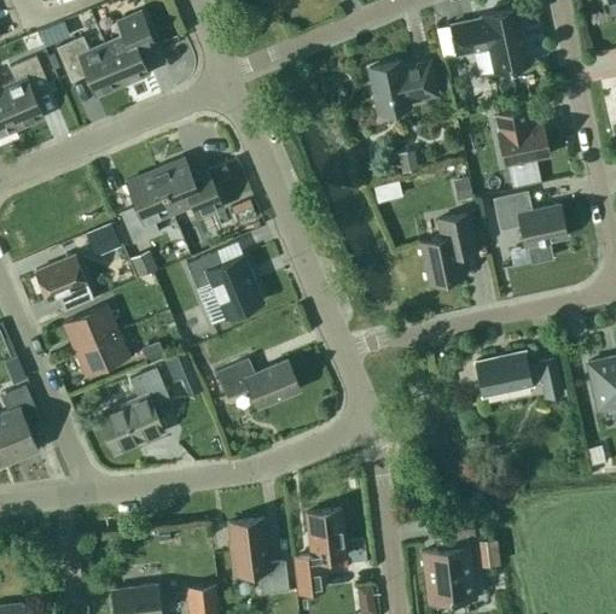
[(529,66),(517,10),(482,17),(483,19),(451,27),(457,56),(476,52),(481,76),(529,66)]
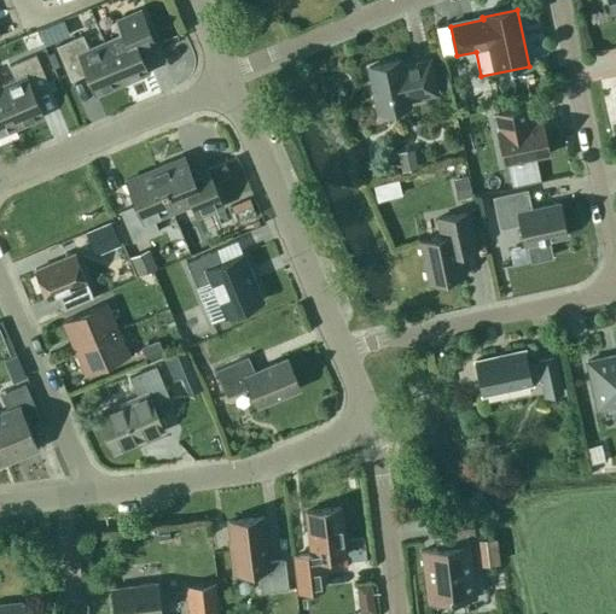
[(105,45),(123,88),(150,76),(138,51),(155,44),(141,13),(115,24),(121,39),(105,45)]
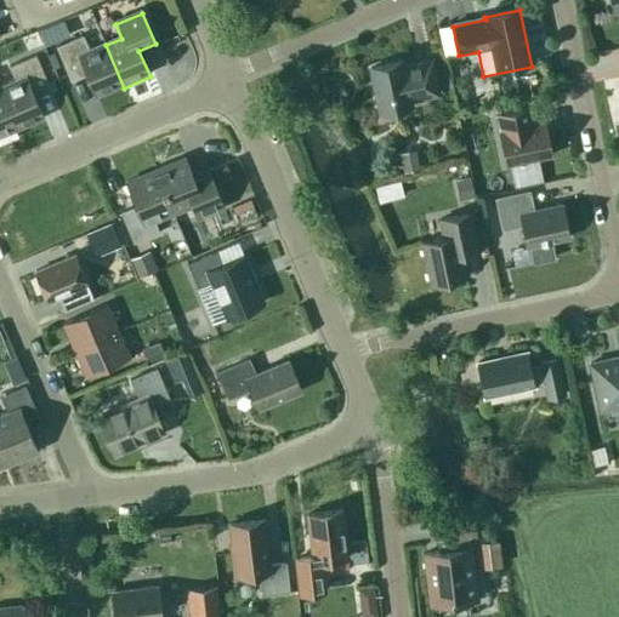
[(57,27),(41,33),(47,44),(62,38),(57,27)]
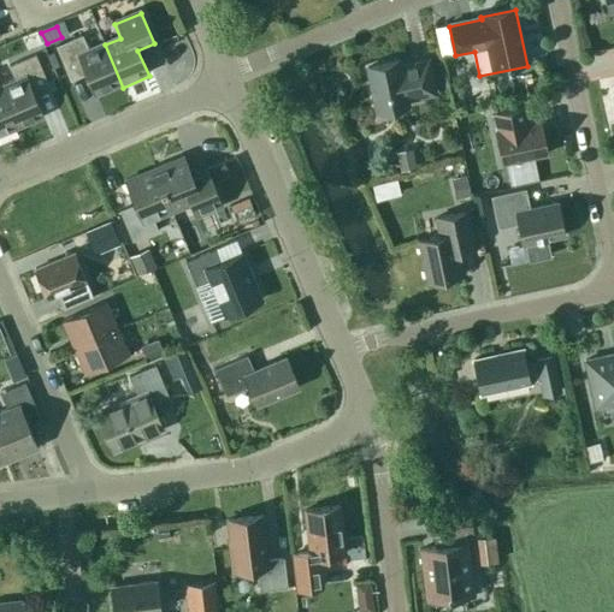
[(438,61),(453,58),(446,28),(431,31),(438,61)]
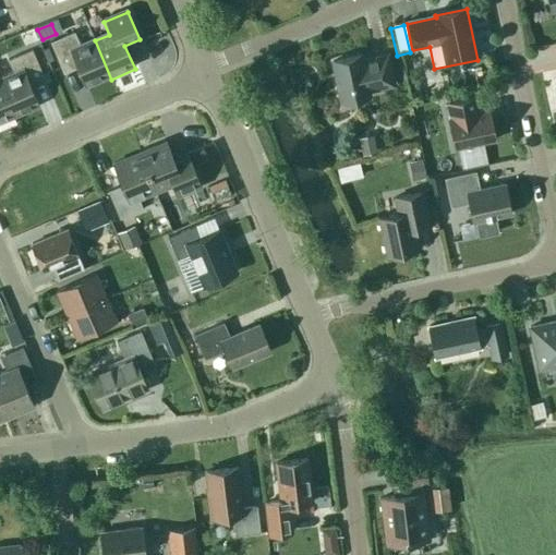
[(87,89),(111,80),(95,40),(81,47),(75,34),(51,45),(63,72),(77,65),(87,89)]
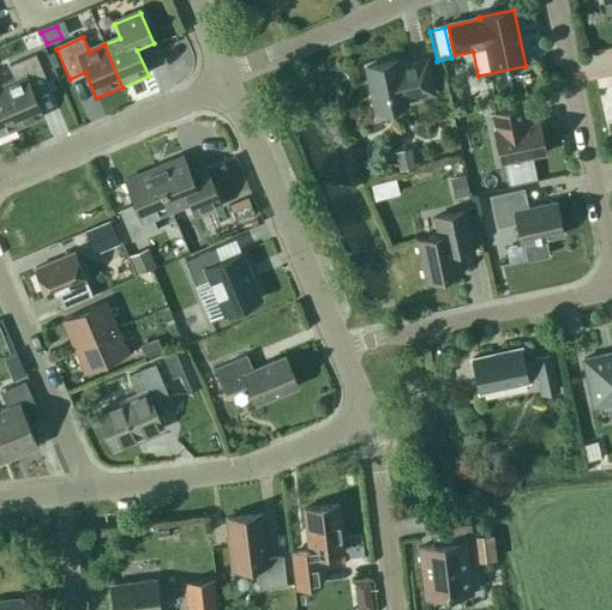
[(0,89),(18,131),(45,120),(34,95),(49,88),(36,58),(10,68),(16,83),(0,89)]
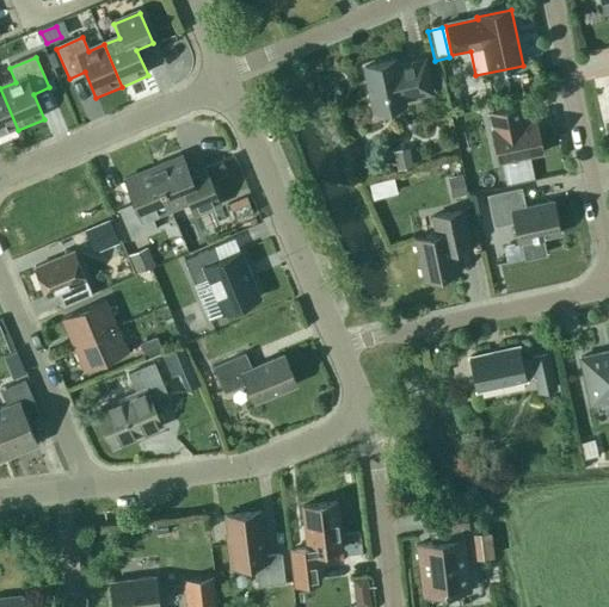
[(432,94),(425,63),(398,68),(397,63),(365,69),(375,113),(405,106),(404,100),(432,94)]
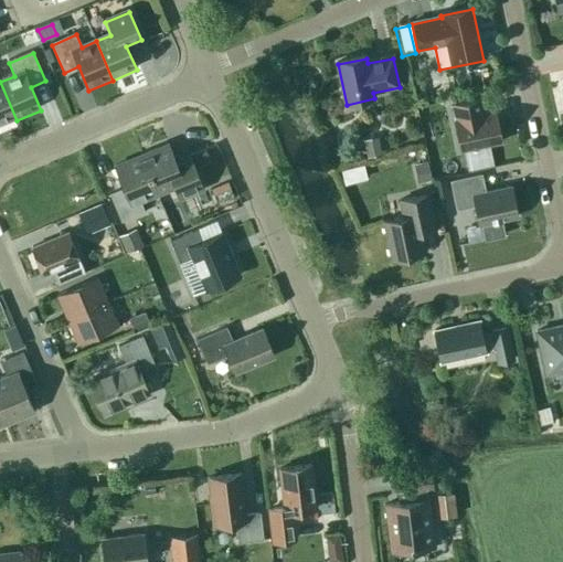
[(0,127),(17,120),(0,82),(0,127)]
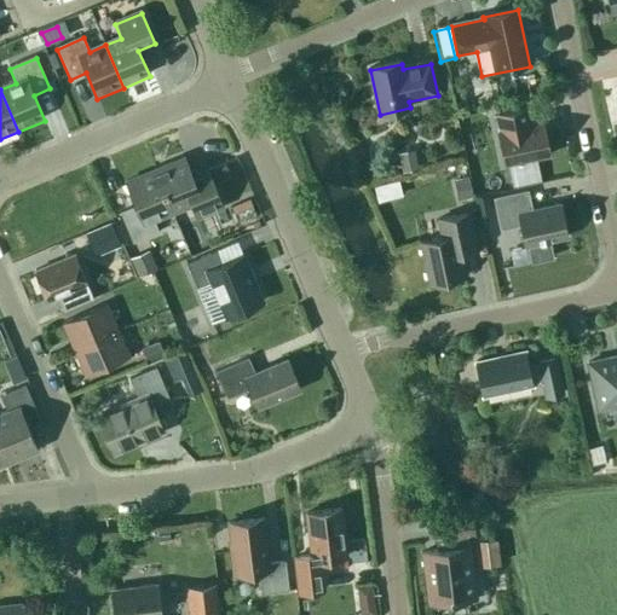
[(500,133),(507,167),(551,157),(543,125),(531,127),(528,111),(499,117),(501,133),(500,133)]
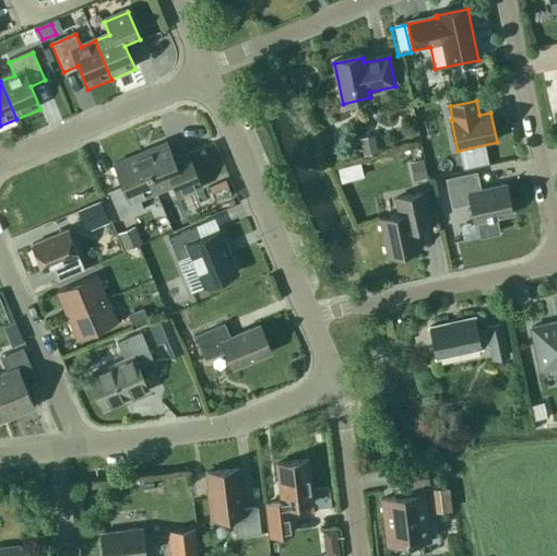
[(435,118),(433,106),(416,109),(419,121),(435,118)]
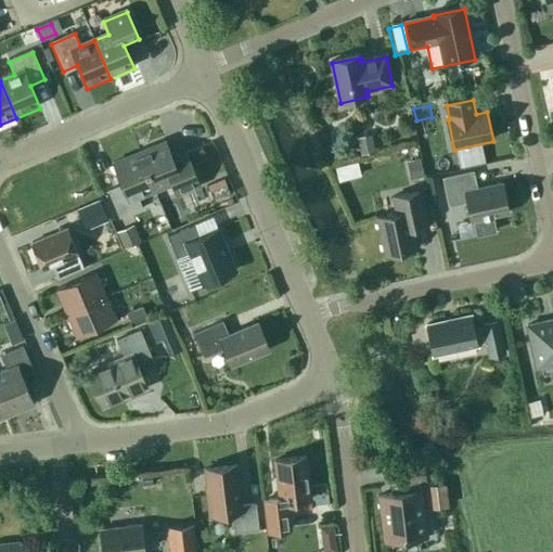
[(375,152),(371,136),(357,139),(360,155),(375,152)]
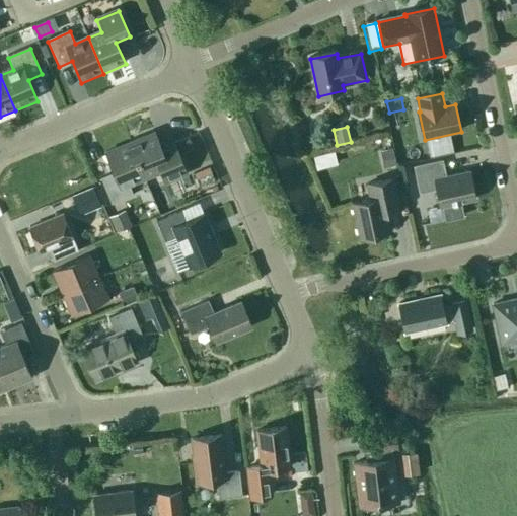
[(131,144),(145,179),(161,173),(165,183),(188,174),(176,149),(163,154),(155,134),(131,144)]
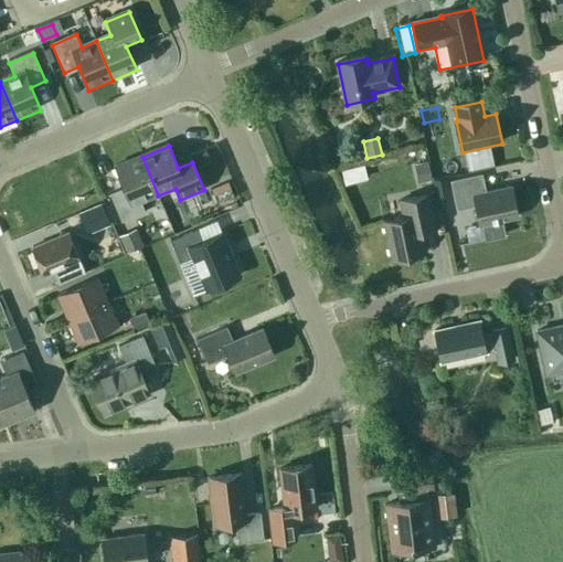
[(141,202),(158,195),(142,157),(116,168),(125,190),(110,195),(123,224),(146,214),(141,202)]
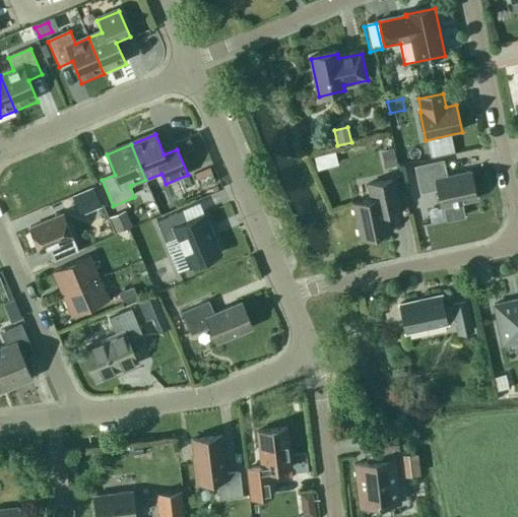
[(395,150),(382,153),(386,170),(399,167),(395,150)]
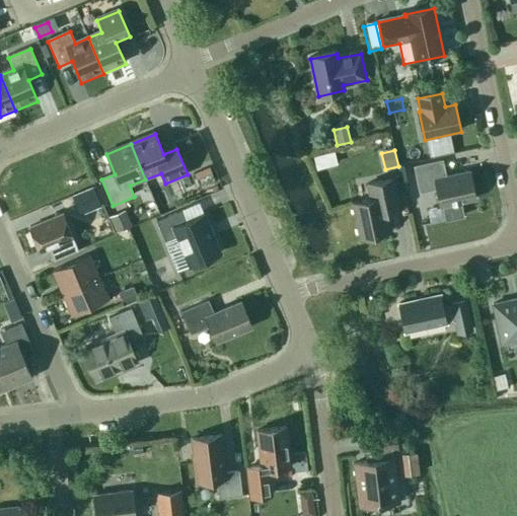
[(475,201),(469,173),(446,178),(443,162),(415,168),(421,195),(437,191),(441,209),(443,208),(446,222),(465,218),(462,204),(475,201)]
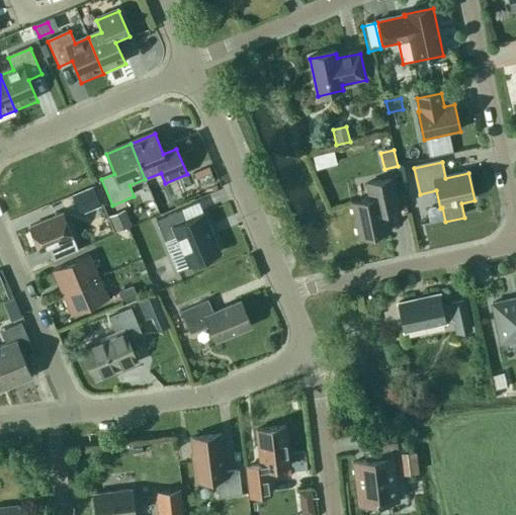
[(410,164),(399,167),(402,181),(413,179),(410,164)]
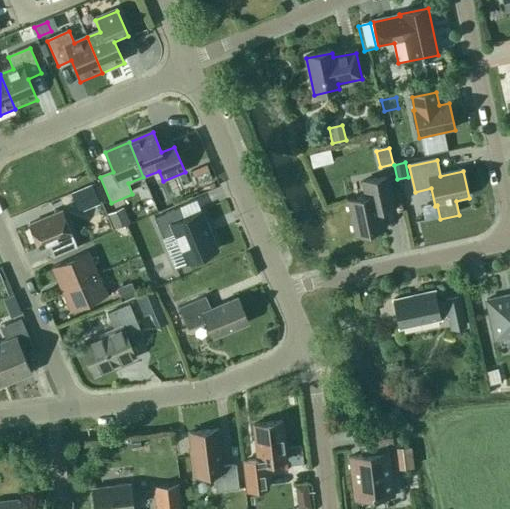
[(208,167),(193,173),(196,179),(210,173),(208,167)]
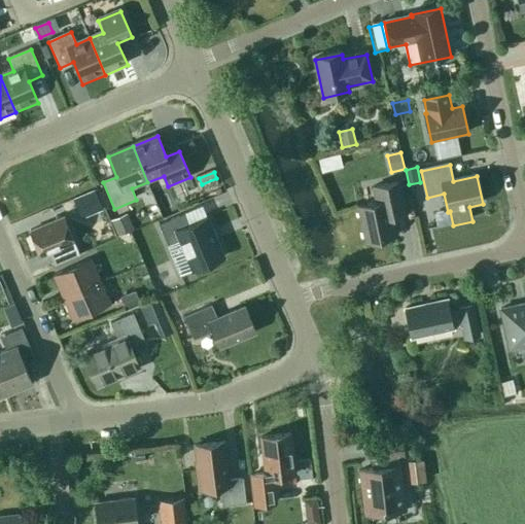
[(358,208),(366,243),(394,237),(388,208),(400,206),(396,183),(375,188),(378,204),(358,208)]
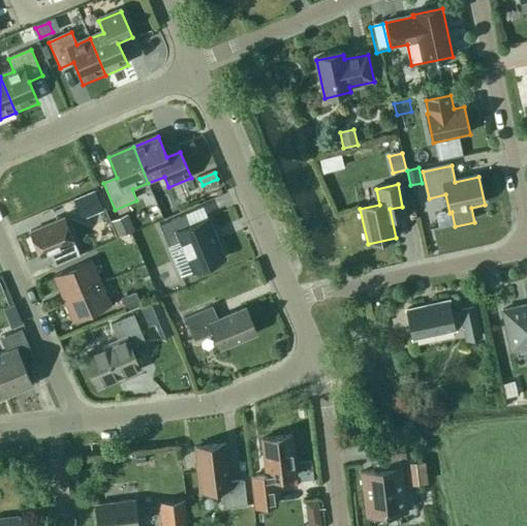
[(404,191),(405,212),(437,211),(436,199),(421,199),(421,190),(404,191)]
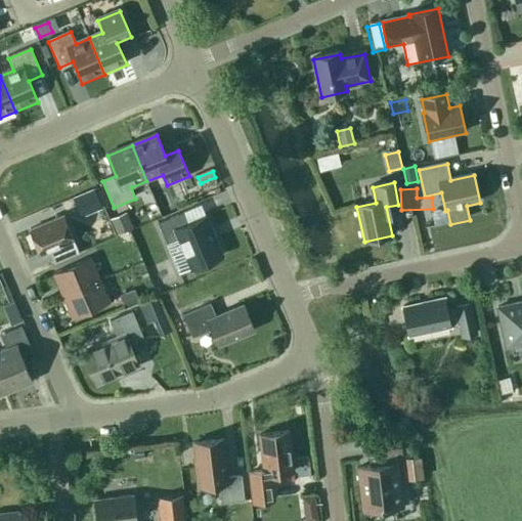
[(102,210),(95,191),(84,196),(91,215),(102,210)]
